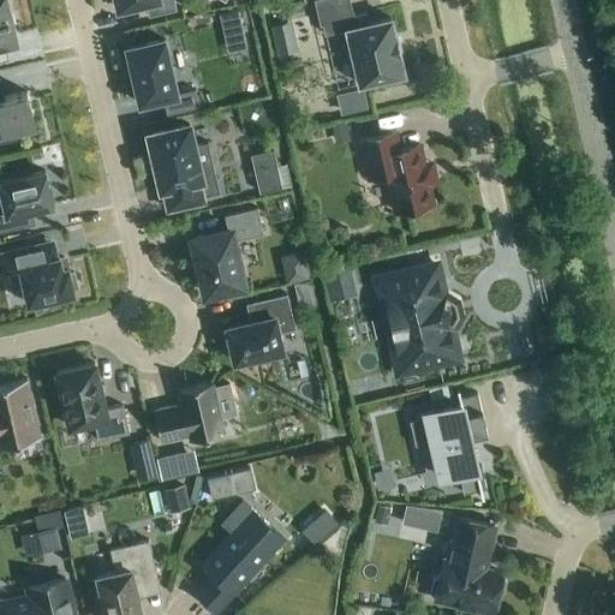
[(0,0),(0,60),(9,59),(5,46),(17,42),(6,0),(0,0)]
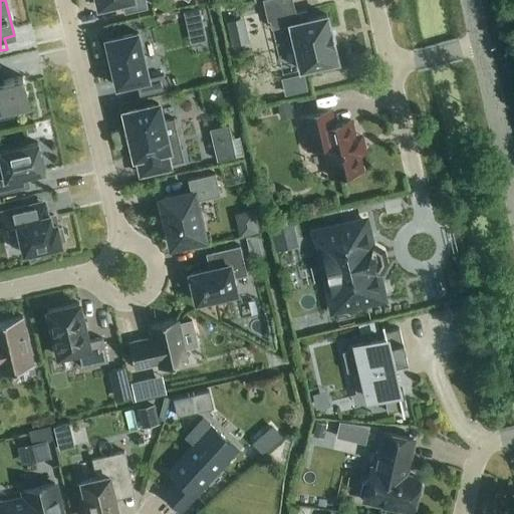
[(96,0),(98,7),(121,1),(124,13),(148,8),(146,0),(96,0)]
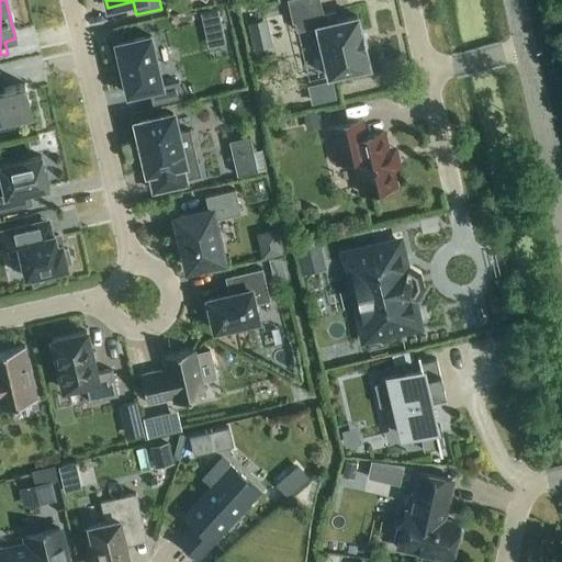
[(355,17),(355,18),(337,21),(335,11),(323,14),(318,0),(288,0),(293,22),(295,22),(298,31),(316,26),(317,29),(328,74),(327,74),(328,77),(332,76),(330,76),(367,67),(367,68),(370,67),(369,65),(366,51),(361,33),(358,19),(358,17),(355,17)]
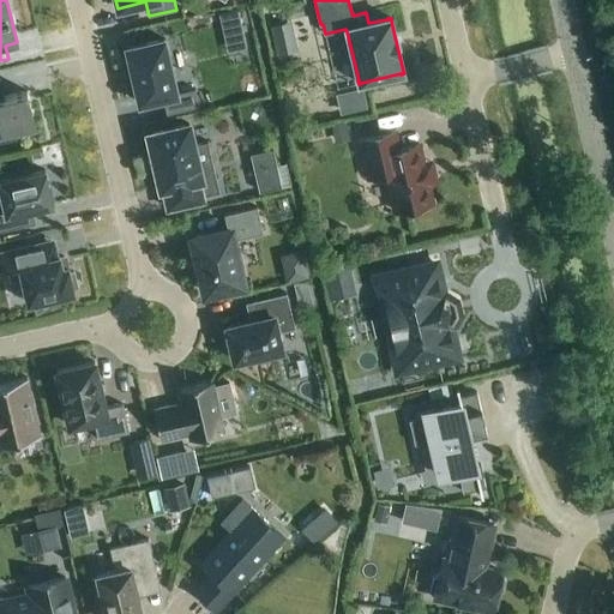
[(247,48),(239,11),(220,16),(228,53),(247,48)]
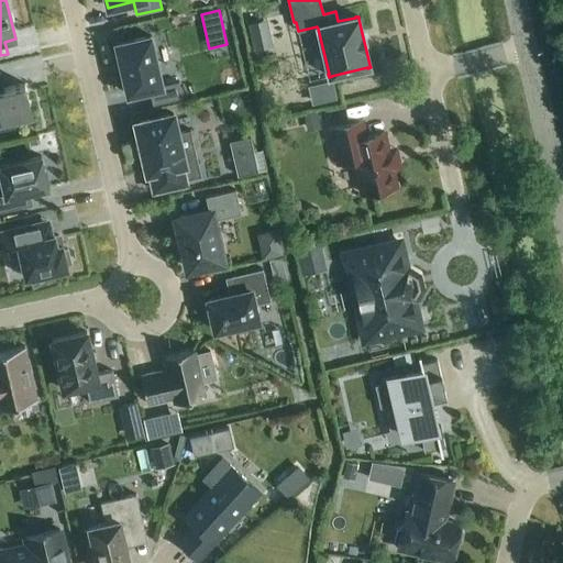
[(260,46),(277,41),(269,14),(251,20),(260,46)]
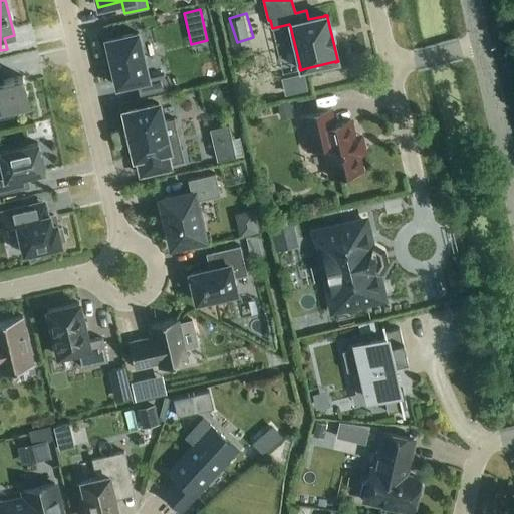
[(138,32),(105,39),(116,86),(137,82),(140,96),(167,89),(164,74),(148,78),(138,32)]
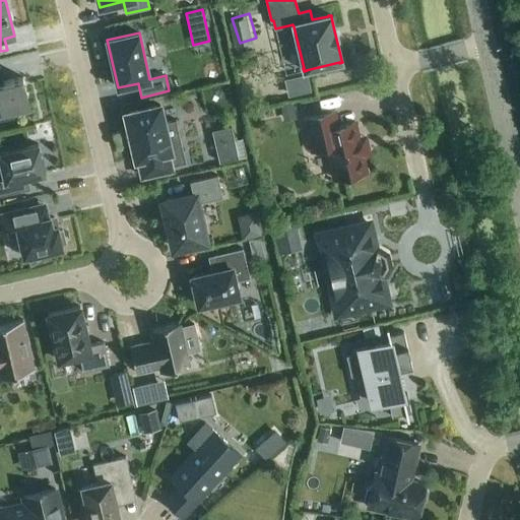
[(0,68),(0,118),(13,116),(12,110),(29,106),(22,77),(3,82),(0,68)]
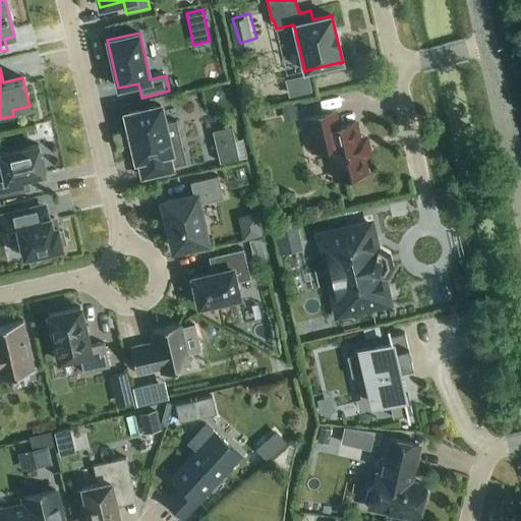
[(161,105),(125,113),(129,130),(128,131),(131,142),(132,142),(136,160),(138,160),(142,177),(173,170),(172,166),(186,163),(176,120),(165,123),(161,105)]
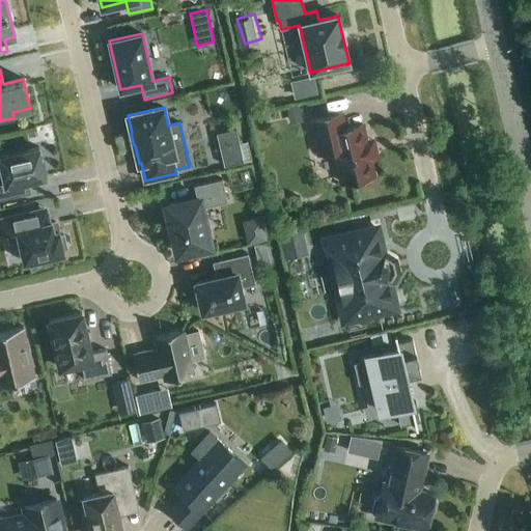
[(287,109),(289,120),(302,117),(299,107),(287,109)]
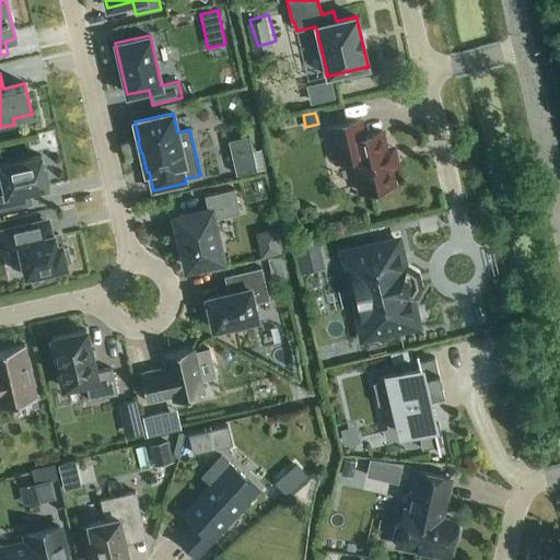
[(327,127),(336,163),(352,159),(360,193),(376,188),(380,190),(388,188),(391,186),(395,185),(391,170),(406,165),(400,144),(386,148),(383,132),(364,137),(360,119),(327,127)]
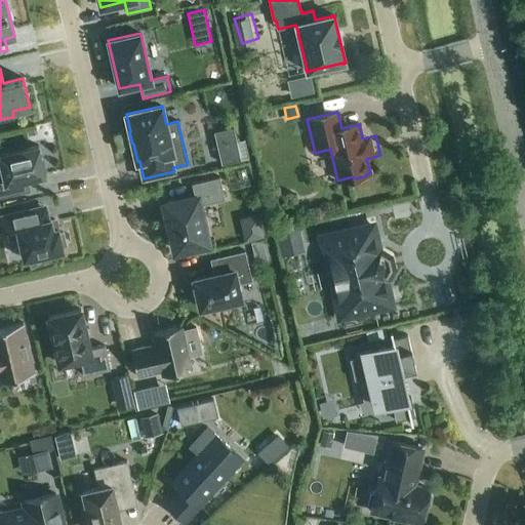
[(225,144),(217,145),(221,164),(241,160),(237,140),(229,143),(229,140),(225,142),(225,144)]
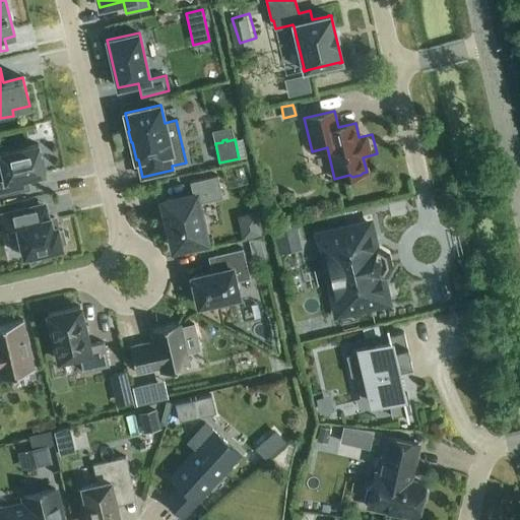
[(0,169),(0,195),(23,191),(20,179),(45,173),(39,144),(0,152),(0,159),(2,169),(0,169)]
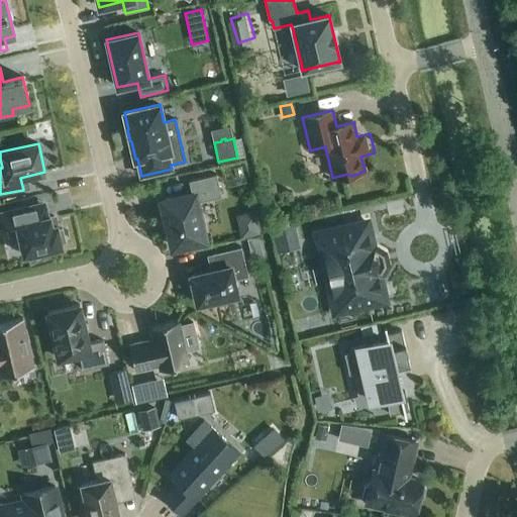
[(166,218),(169,232),(173,246),(205,239),(197,202),(221,196),(216,175),(189,181),(191,193),(162,200),(166,218)]
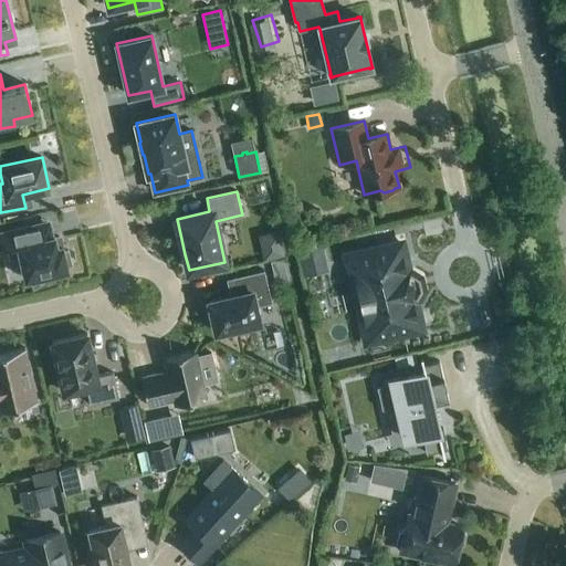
[(64,252),(62,247),(61,247),(60,237),(55,238),(54,237),(53,237),(50,221),(27,227),(0,232),(0,249),(7,248),(9,261),(21,258),(27,280),(33,278),(33,282),(49,279),(48,274),(67,270),(66,265),(71,264),(67,251),(64,252)]
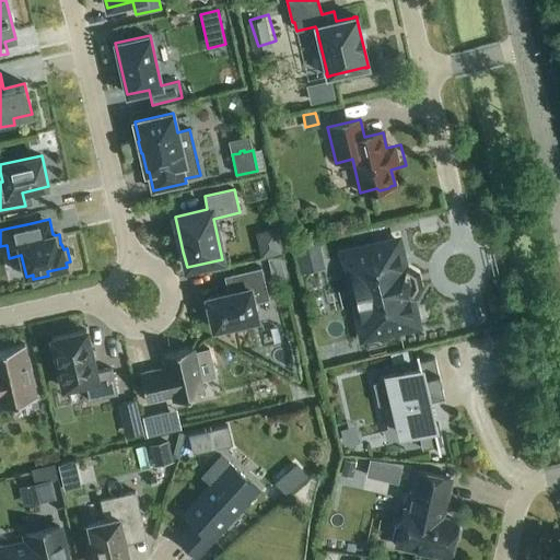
[(343,254),(363,338),(417,325),(410,296),(412,296),(419,287),(416,275),(407,269),(404,269),(397,241),(343,254)]
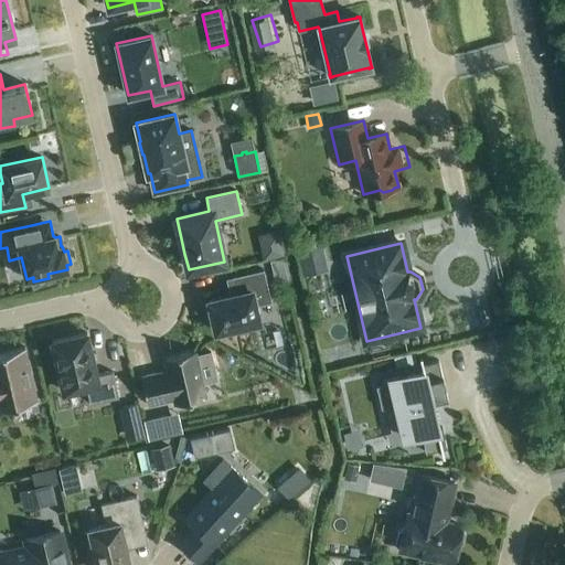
[(299,251),(304,272),(326,267),(320,245),(299,251)]
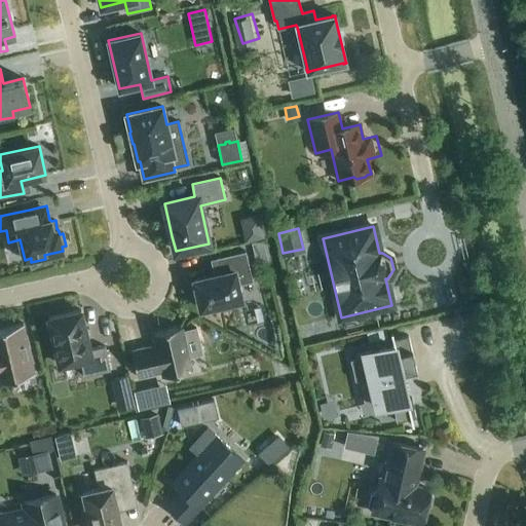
[(263,237),(262,230),(245,234),(246,241),(263,237)]
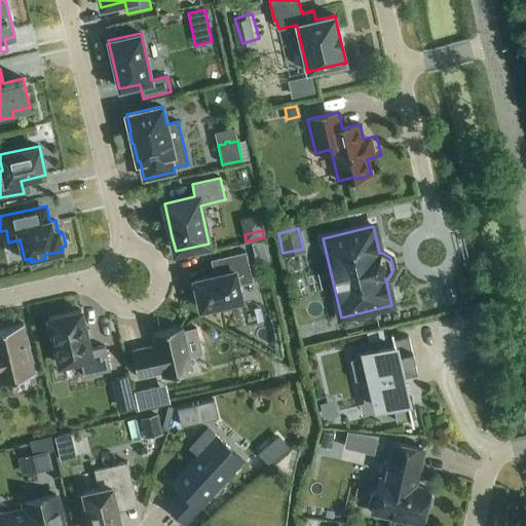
[(218,258),(222,273),(194,279),(195,284),(191,285),(194,299),(198,298),(200,309),(223,304),(224,308),(238,304),(237,301),(241,300),(238,285),(253,282),(246,252),(218,258)]
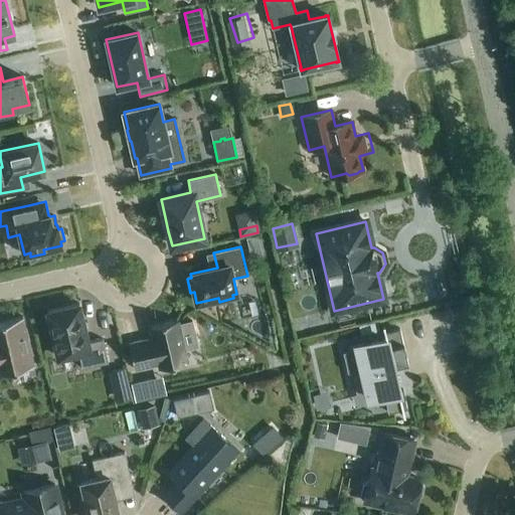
[(47,311),(57,357),(78,352),(81,368),(108,363),(103,339),(88,342),(79,304),(47,311)]
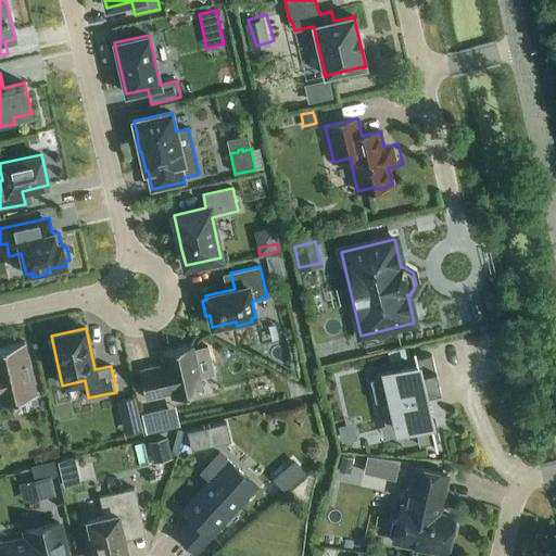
[(0,403),(37,394),(25,342),(0,348),(0,403)]
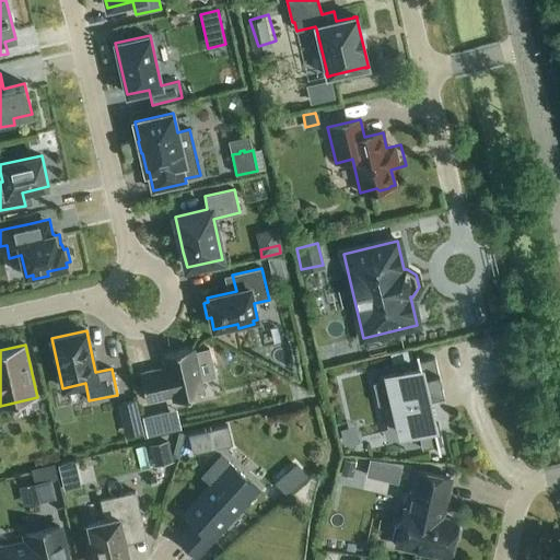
[(158,370),(140,374),(147,400),(172,395),(174,400),(203,394),(193,348),(163,356),(166,370),(158,372),(158,370)]
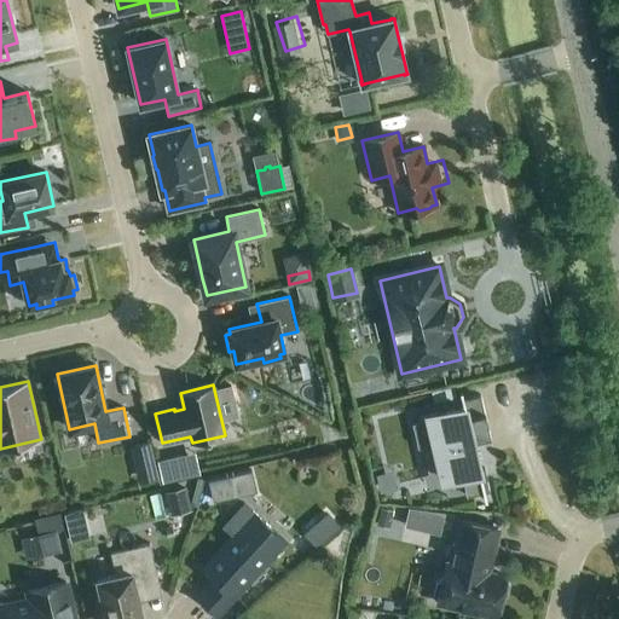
[(428,415),(428,420),(412,423),(418,449),(434,445),(443,481),(462,476),(467,497),(484,493),(485,502),(487,501),(485,492),(490,491),(485,468),(480,469),(473,440),(491,437),(485,412),(485,414),(481,395),(463,399),(462,392),(460,393),(463,406),(428,415)]
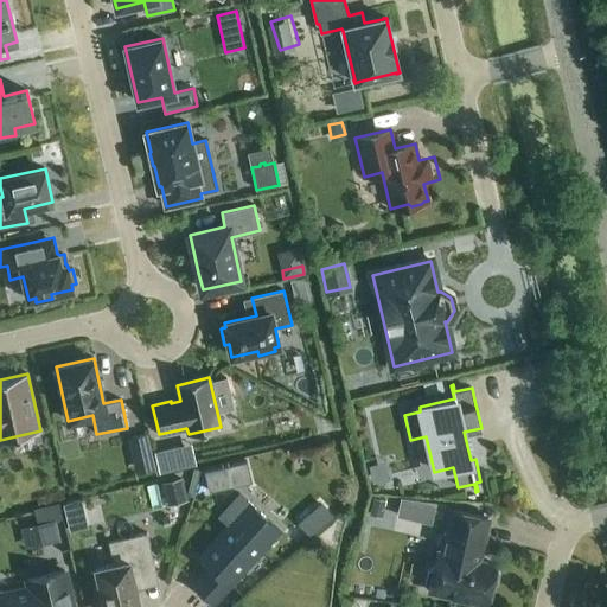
[(151,452),(147,436),(129,440),(133,457),(151,452)]
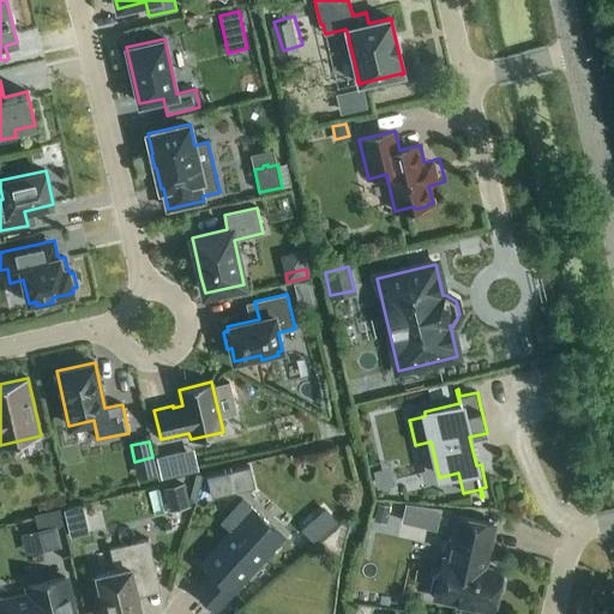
[(198,471),(193,450),(156,458),(161,480),(198,471)]
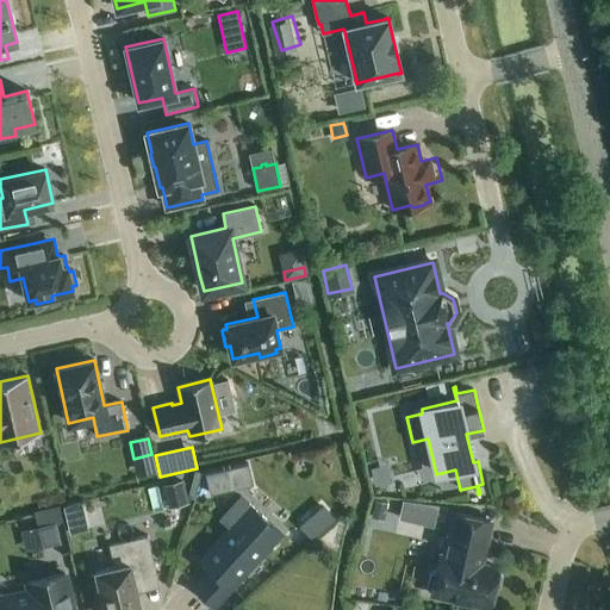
[(228,470),(206,474),(210,495),(231,490),(228,470)]
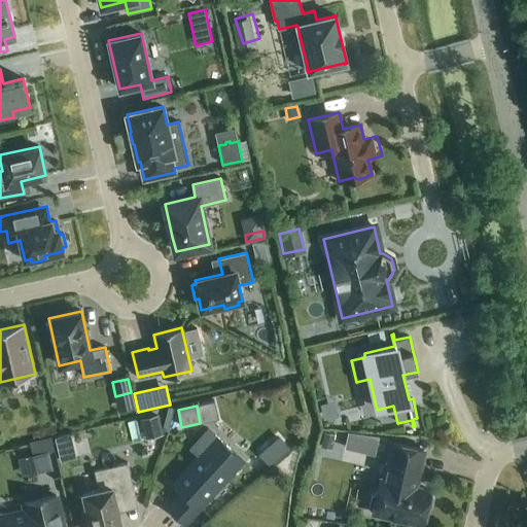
[(159,431),(155,419),(128,426),(131,437),(141,434),(141,435),(159,431)]
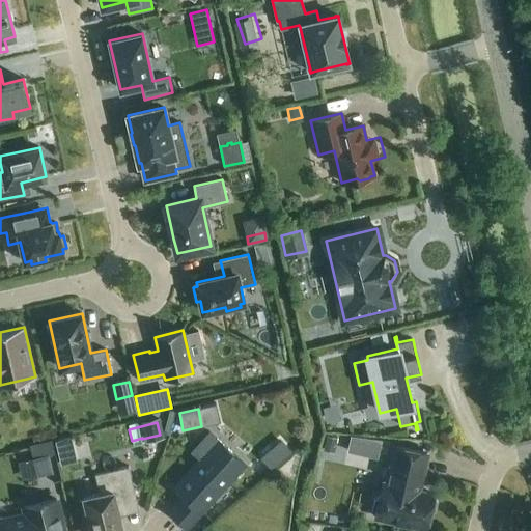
[(185,496),(170,512),(186,526),(226,481),(228,483),(245,465),(210,432),(193,450),(201,458),(175,487),(185,496)]
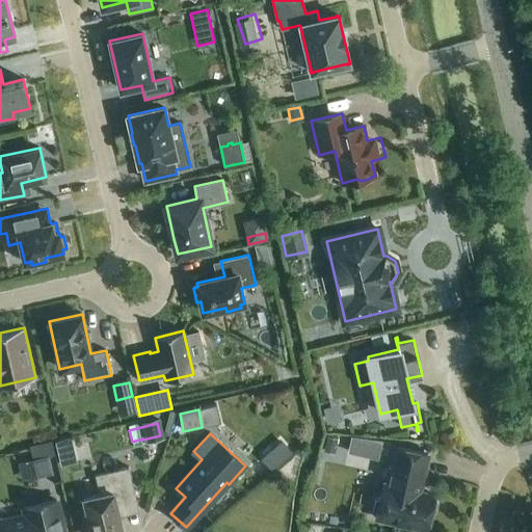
[(335,454),(339,439),(327,436),(324,451),(335,454)]
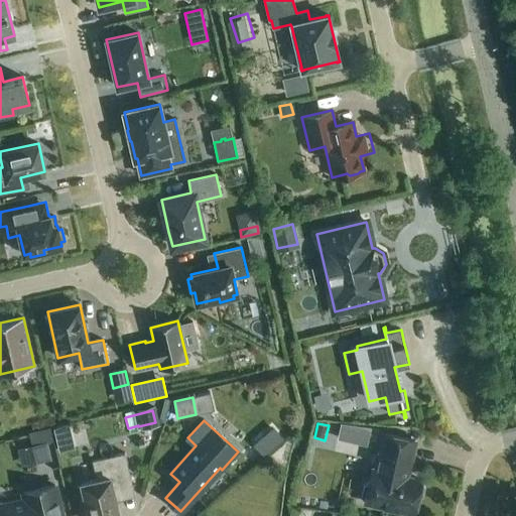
[(365,426),(361,444),(367,446),(371,427),(365,426)]
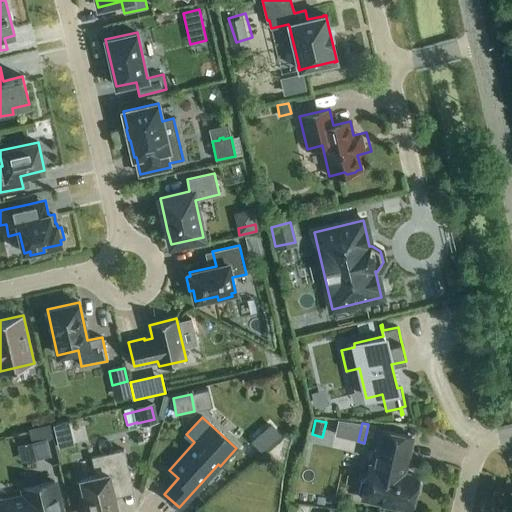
[(418,477),(403,473),(411,437),(382,430),(373,467),(369,466),(366,480),(364,480),(361,483),(359,492),(360,495),(362,496),(362,498),(411,509),(414,495),(416,495),(420,493),(422,483),(419,479),(418,478),(418,477)]
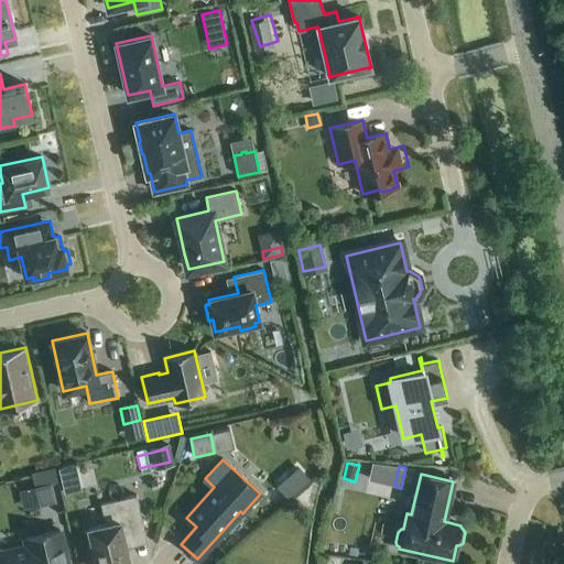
[(288,497),(297,489),(288,478),(279,486),(288,497)]
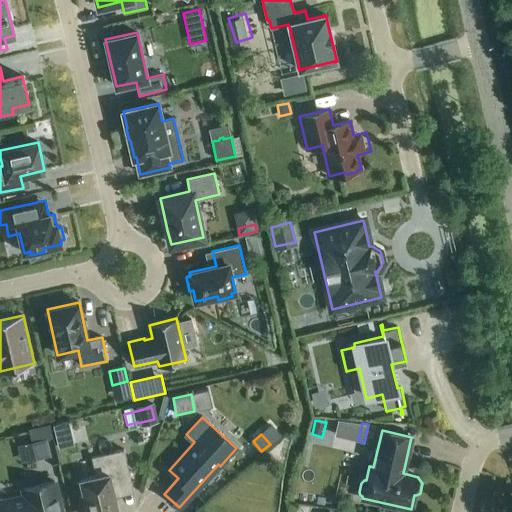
[(31,443),(35,459),(48,455),(44,440),(31,443)]
